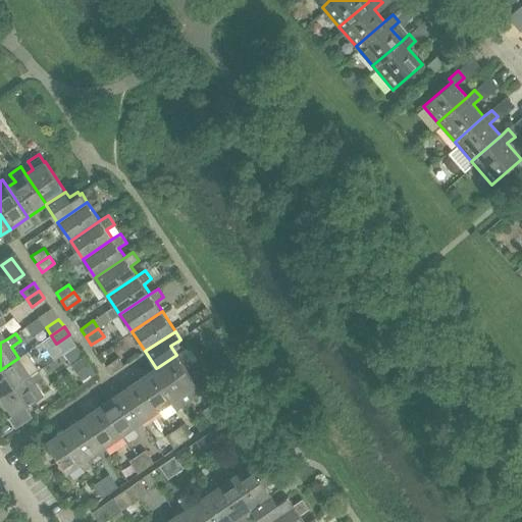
[(176,355),(158,367),(178,398),(197,384),(176,355)]
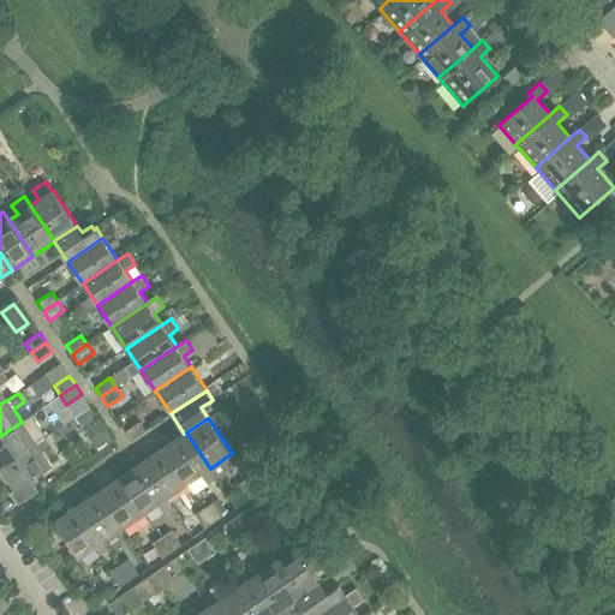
[(106,429),(99,419),(84,430),(90,440),(106,429)]
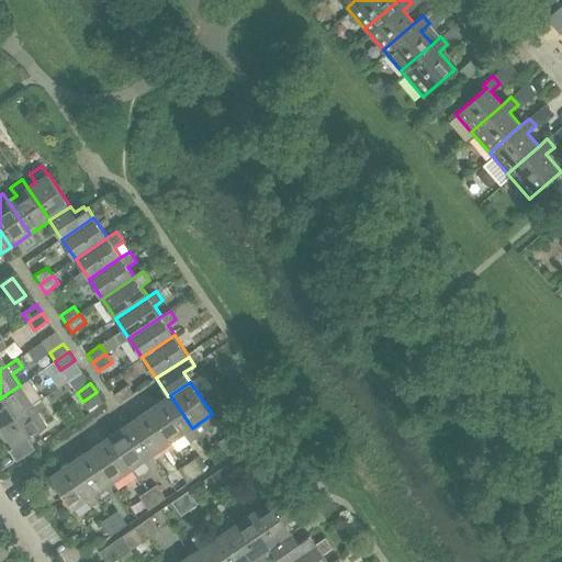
[(0,425),(1,427),(34,405),(20,385),(0,398),(0,425)]
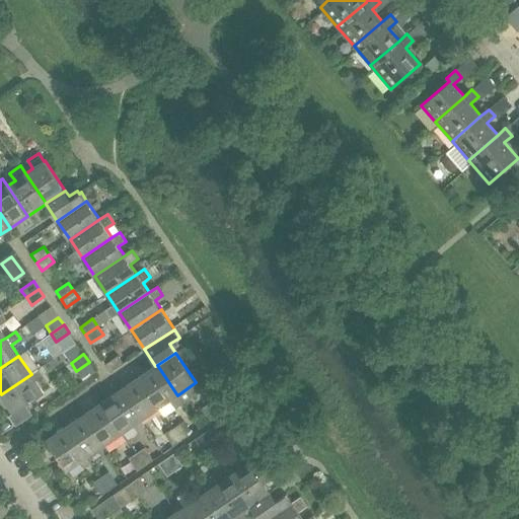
[(118,356),(105,364),(110,372),(123,364),(118,356)]
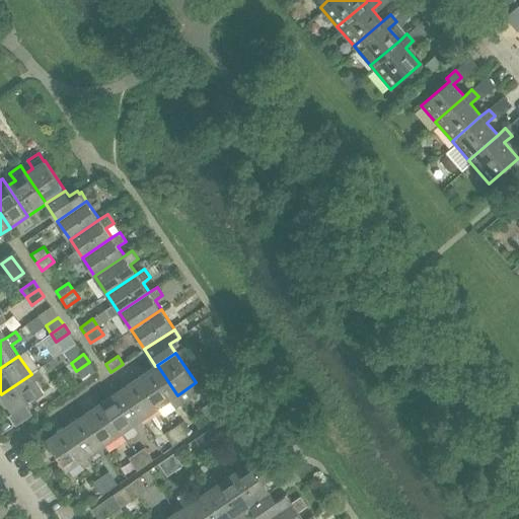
[(157,365),(155,366),(139,378),(159,408),(177,395),(157,365)]
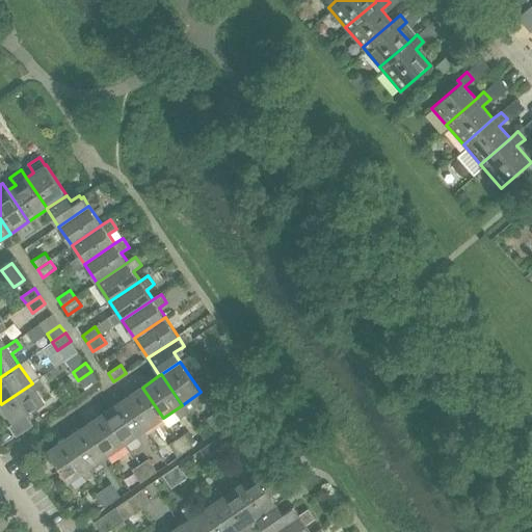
[(32,383),(1,404),(15,424),(45,402),(32,383)]
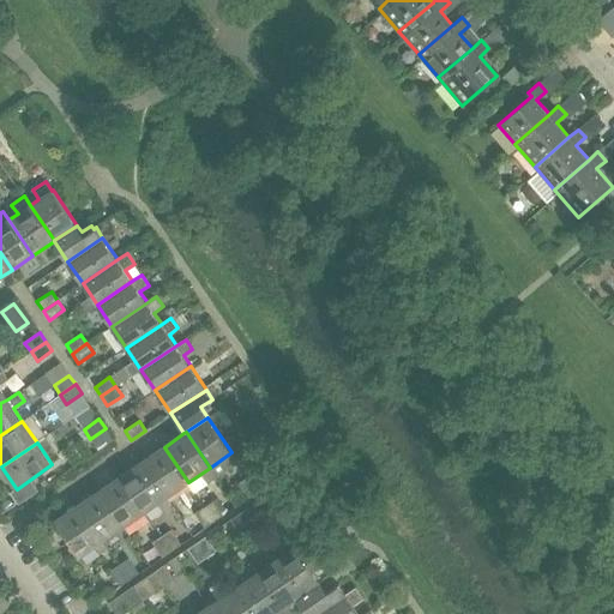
[(164,447),(143,462),(167,497),(188,482),(164,447)]
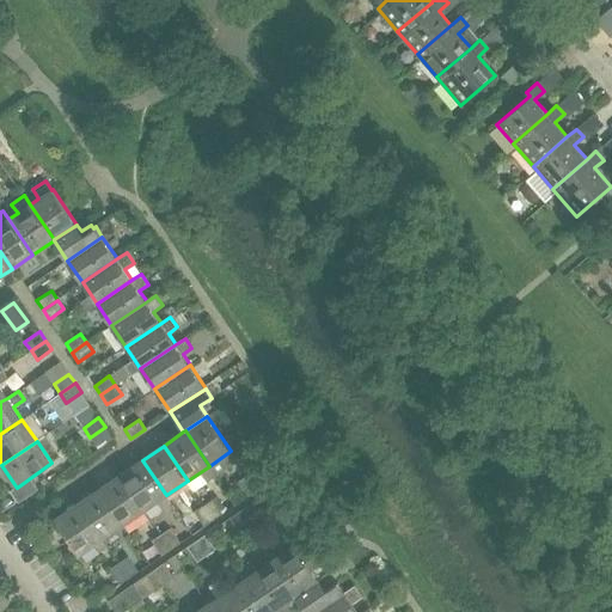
[(121,475),(145,509),(166,495),(142,460),(121,475)]
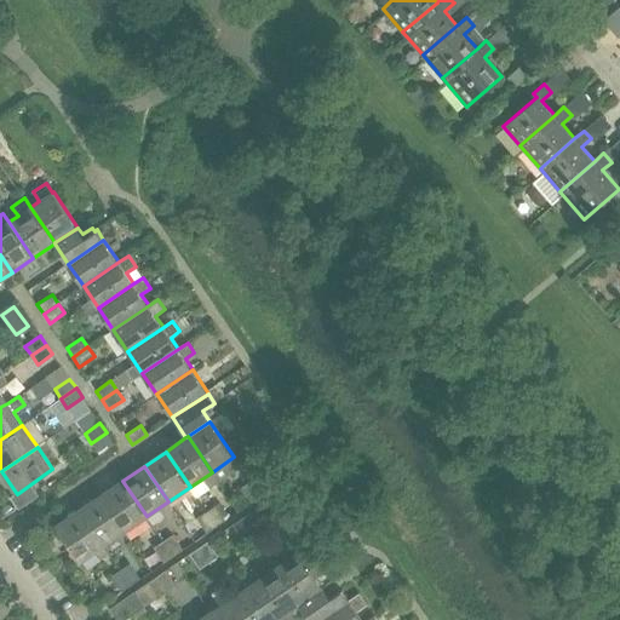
[(122,481),(99,495),(124,532),(147,516),(122,481)]
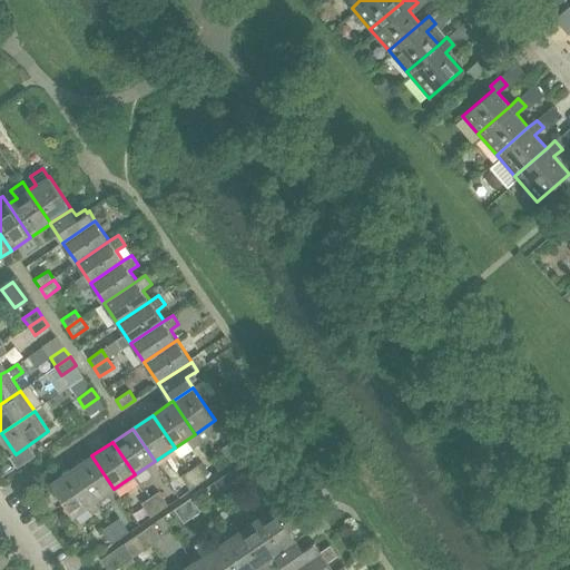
[(231,443),(223,449),(232,462),(241,457),(231,443)]
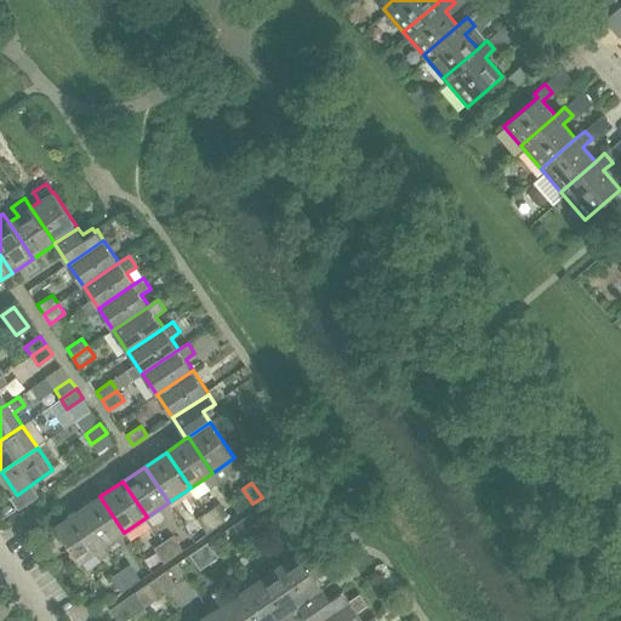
[(100,496),(78,512),(102,547),(124,533),(100,496)]
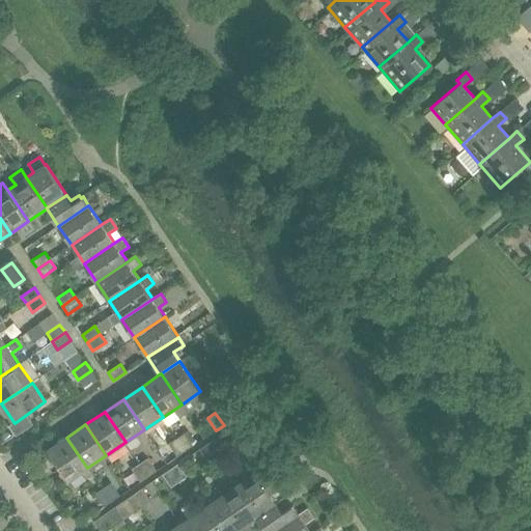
[(185,434),(177,439),(186,451),(194,446),(185,434)]
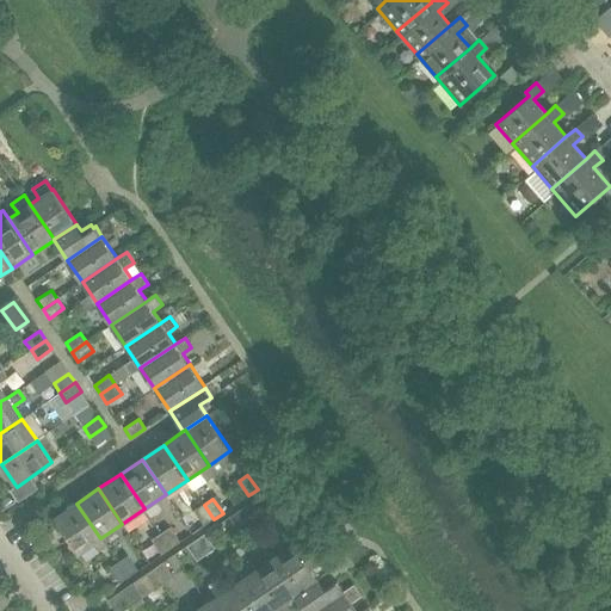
[(100,538),(76,504),(55,518),(79,553),(100,538)]
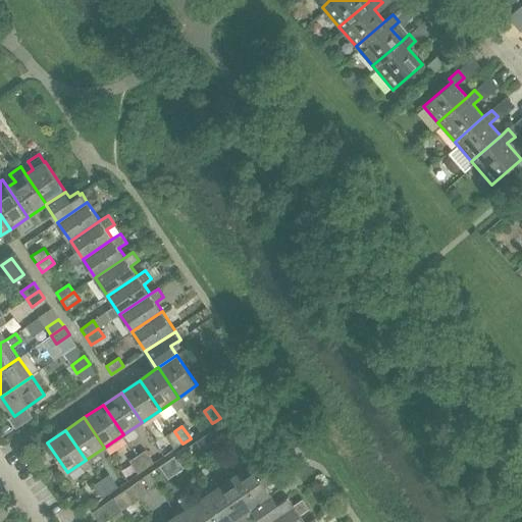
[(183,444),(174,431),(166,436),(174,449),(183,444)]
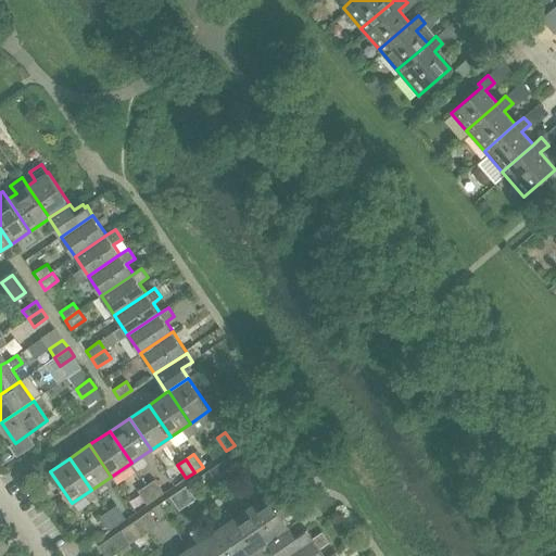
[(226,459),(217,465),(227,478),(235,472),(226,459)]
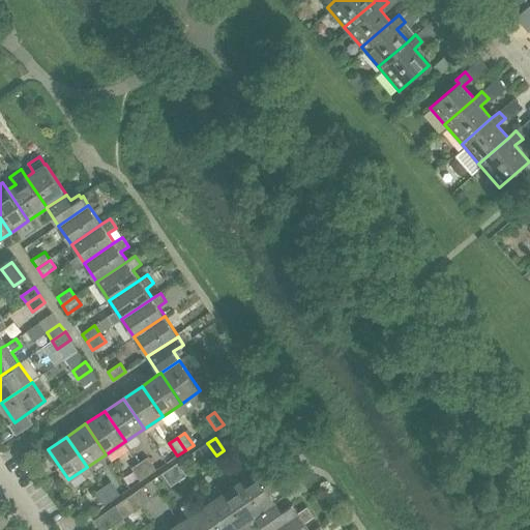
[(208,462),(216,455),(207,443),(200,448),(208,462)]
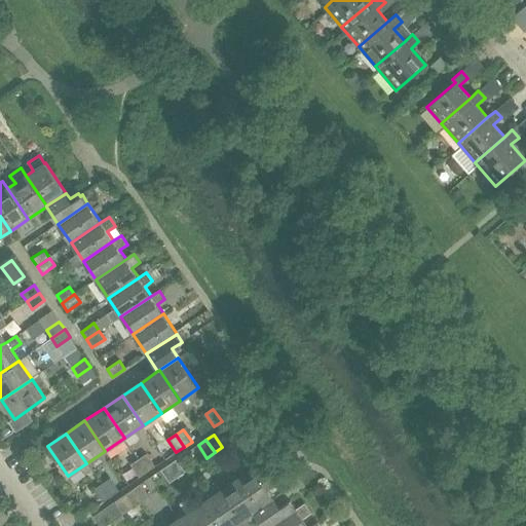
[(254,468),(235,481),(255,512),(274,498),(268,490),(277,484),(257,453),(248,459),(254,468)]
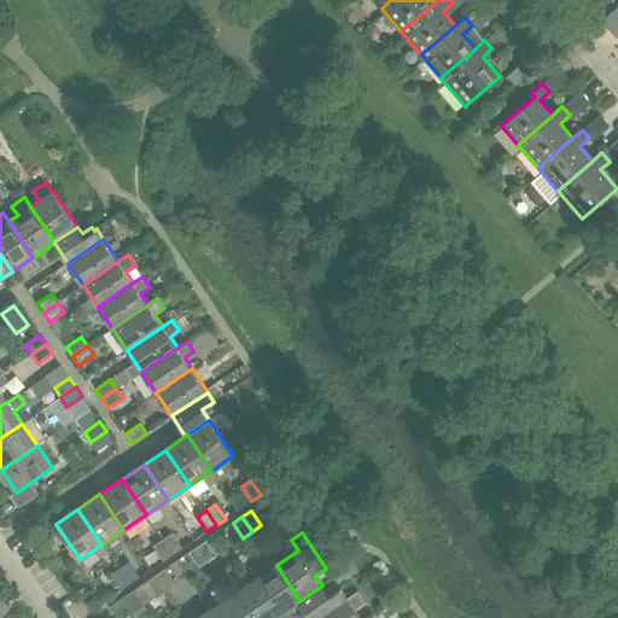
[(173,534),(163,540),(173,554),(182,548),(173,534)]
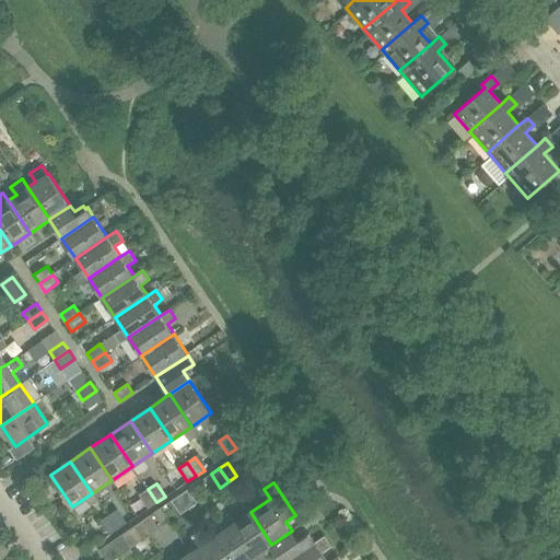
[(156,502),(148,489),(139,494),(149,509),(156,502)]
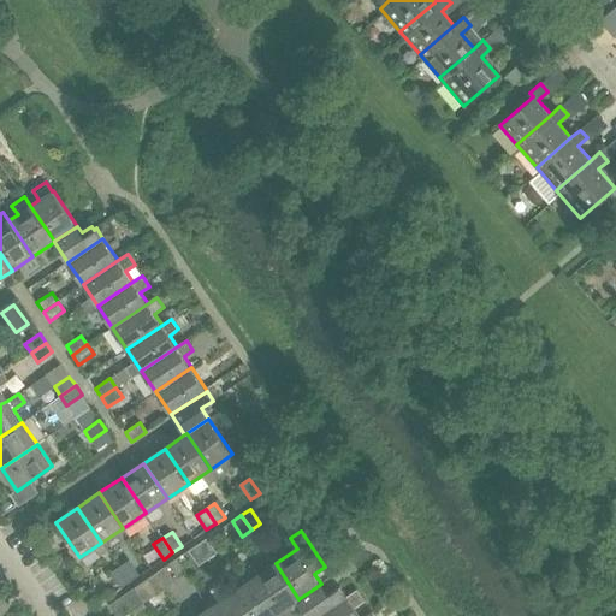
[(207,538),(199,544),(208,560),(218,554),(207,538)]
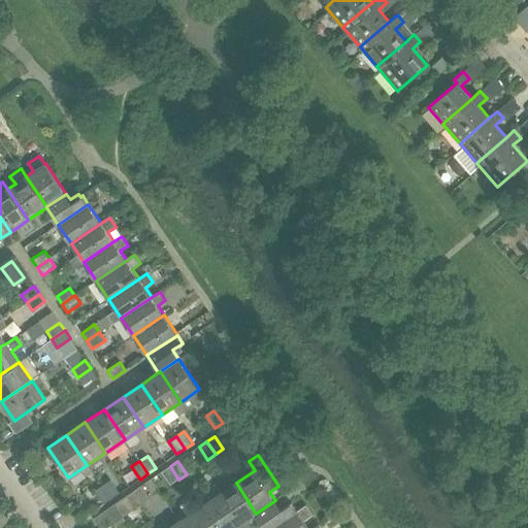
[(178,480),(170,466),(162,472),(170,485),(178,480)]
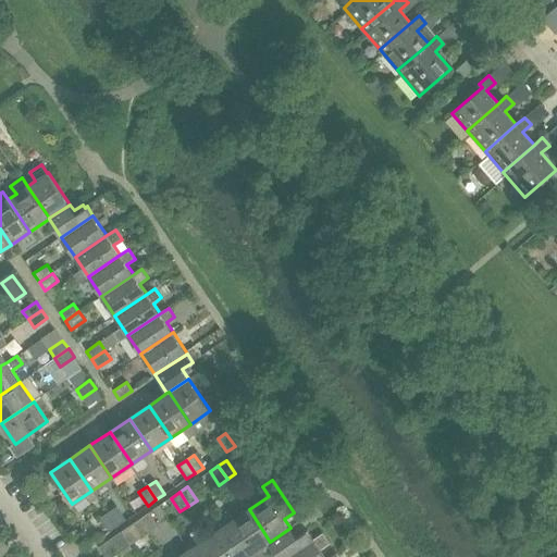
[(116,507),(108,512),(118,525),(126,520),(116,507)]
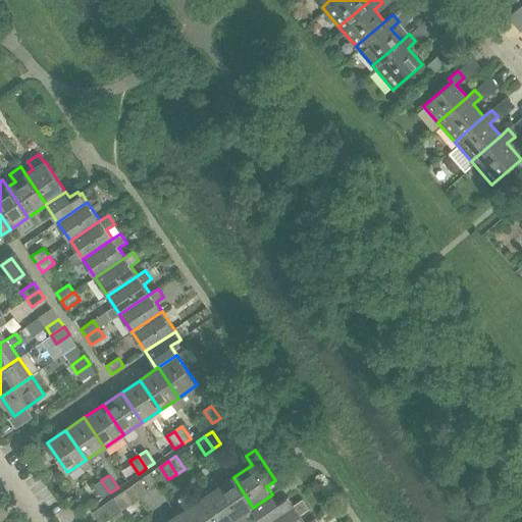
[(235,520),(252,508),(253,508),(233,477),(215,489),(235,520)]
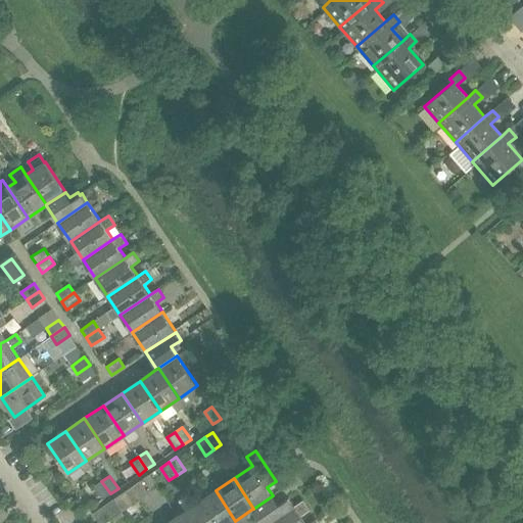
[(110,493),(101,481),(94,486),(102,500),(110,493)]
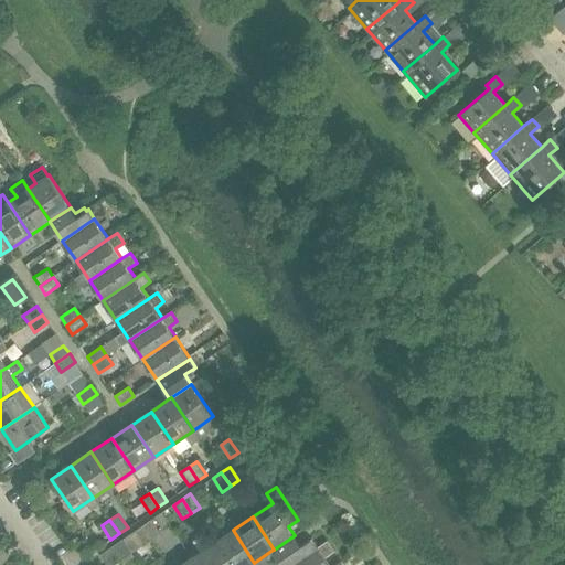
[(151,520),(142,525),(151,540),(160,534),(151,520)]
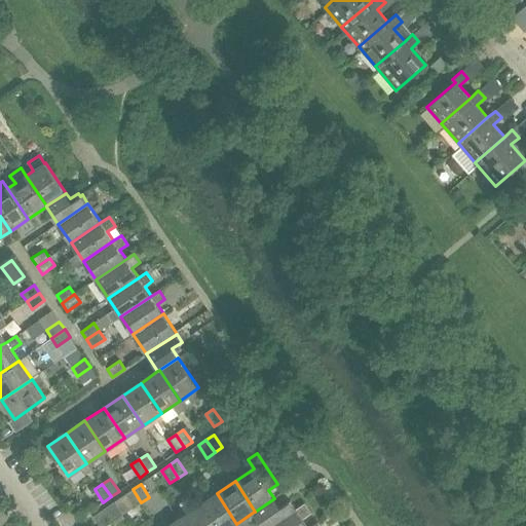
[(134,508),(141,502),(133,489),(124,495),(134,508)]
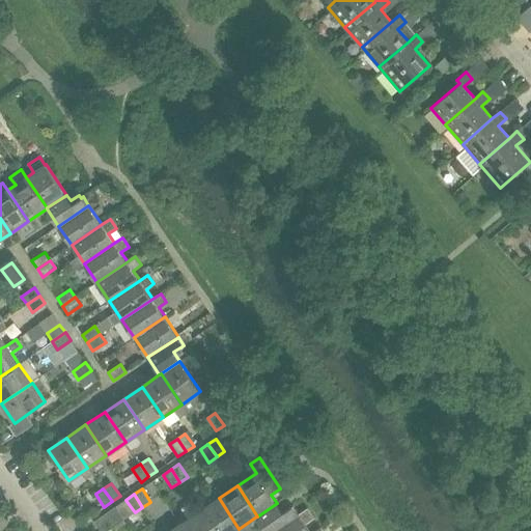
[(219,498),(199,511),(213,530),(235,530),(239,529),(219,498)]
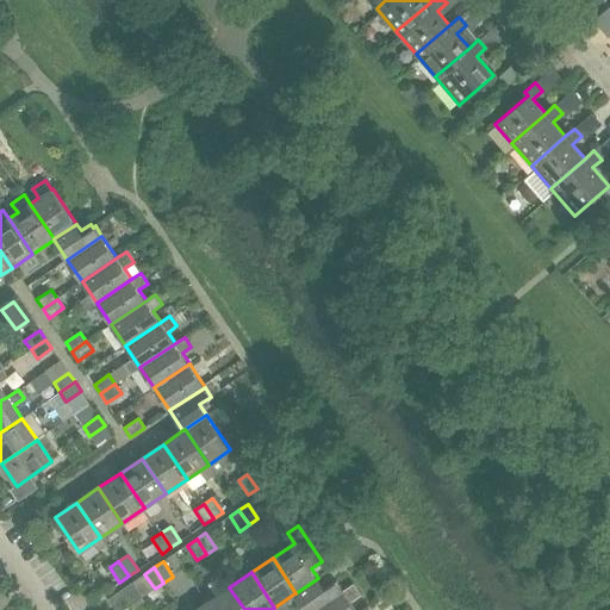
[(343,591),(336,580),(324,589),(318,578),(296,593),(294,593),(305,609),(313,609),(318,607),(343,591)]
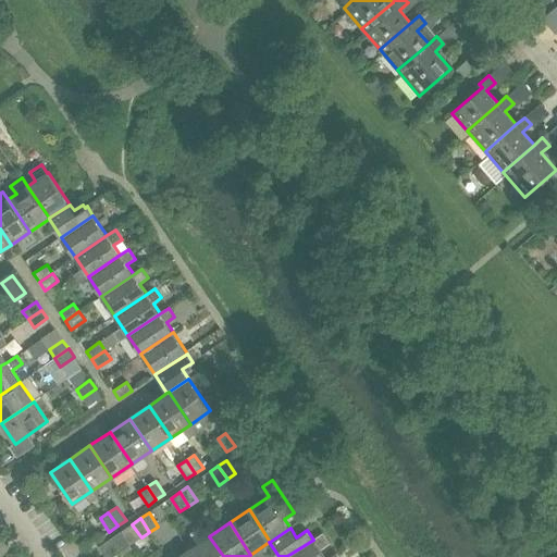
[(121,532),(99,546),(106,556),(112,556),(131,545),(121,532)]
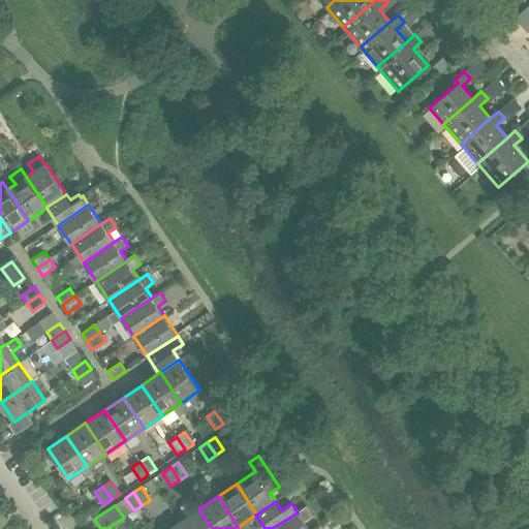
[(305,507),(298,512),(276,526),(272,528),(309,528),(306,524),(313,520),(305,507)]
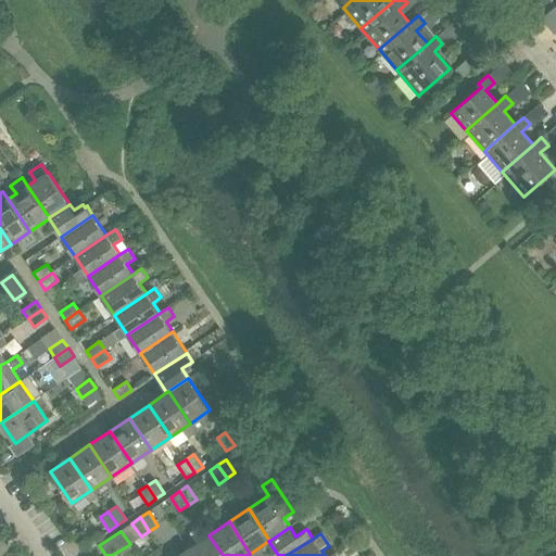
[(223,555),(209,535),(189,548),(194,555),(223,555)]
